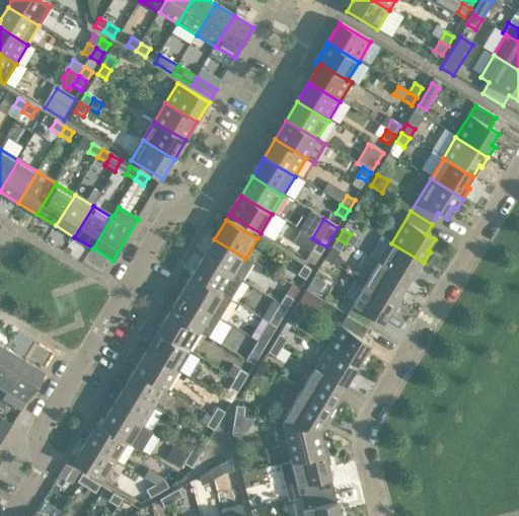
[(301,231),(295,241),(309,249),(315,240),(312,238),(301,231)]
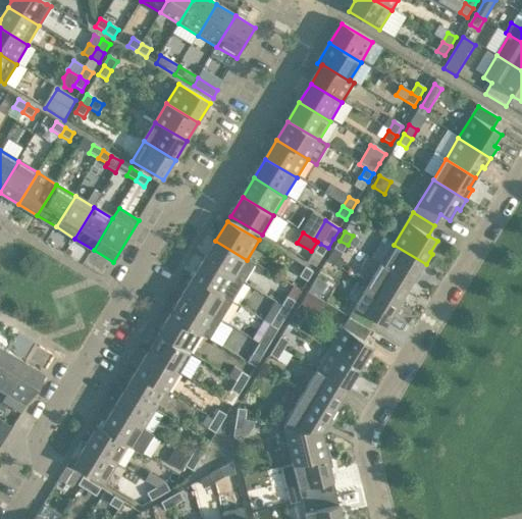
[(353,236),(348,245),(355,250),(361,241),(353,236)]
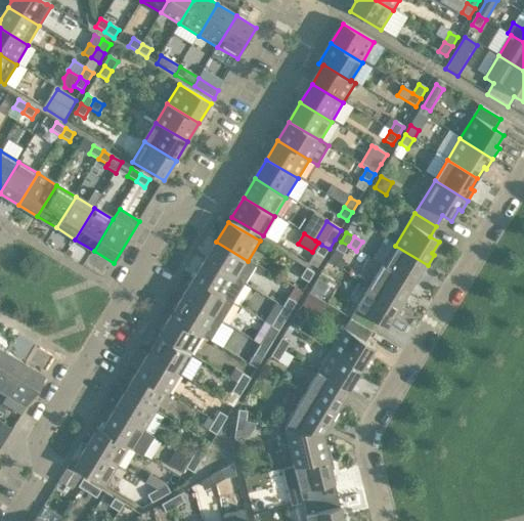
[(256,266),(248,261),(216,242),(205,261),(245,285),(256,266)]
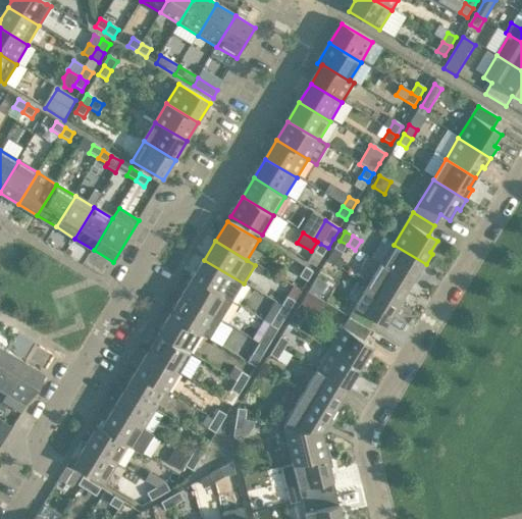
[(334,250),(343,254),(348,245),(340,241),(334,250)]
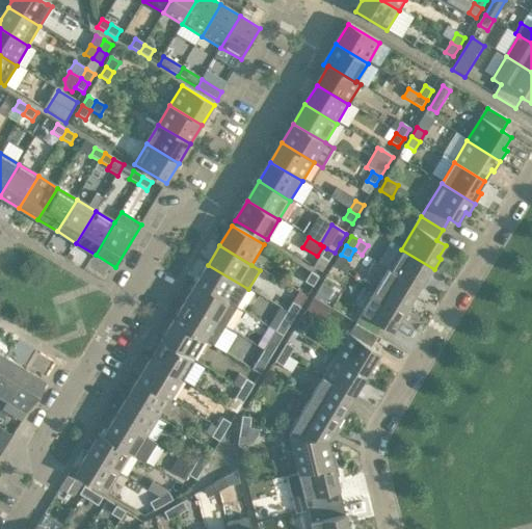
[(320,257),(328,262),(335,253),(326,248),(320,257)]
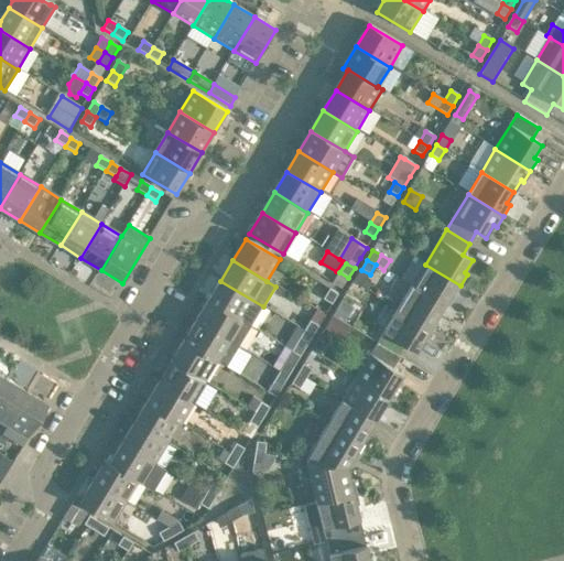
[(452,295),(454,297),(461,286),(425,265),(412,287),(444,306),(452,295)]
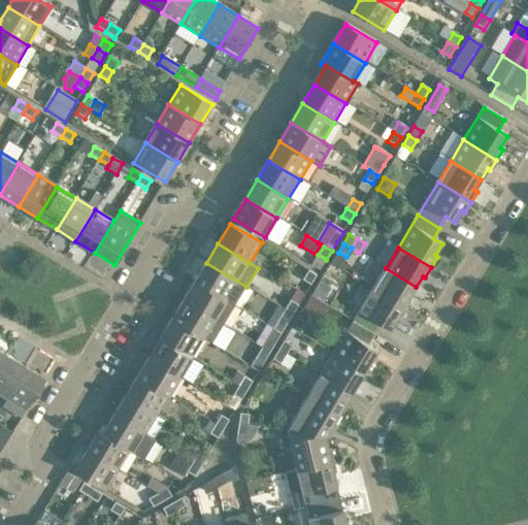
[(246,287),(206,263),(195,282),(235,306),(246,287)]
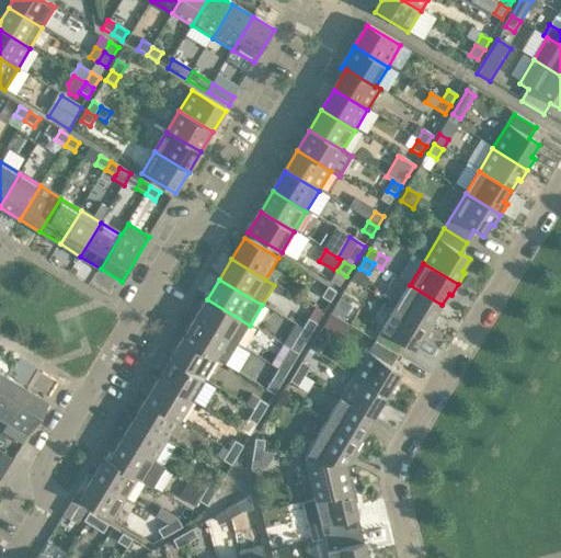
[(438,318),(435,317),(442,305),(410,285),(397,308),(432,329),(438,318)]
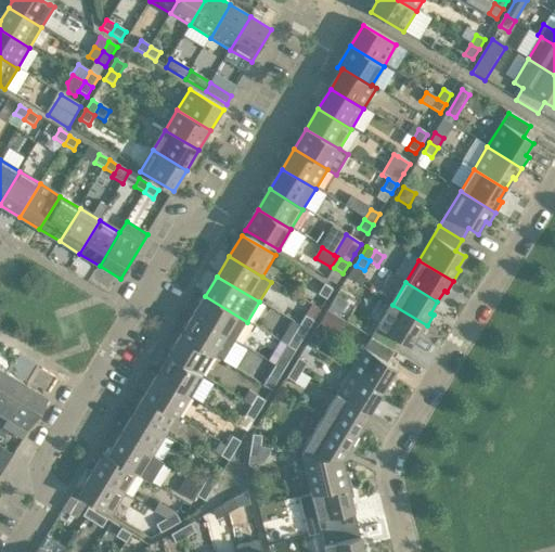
[(333,291),(324,285),(319,295),(326,300),(333,291)]
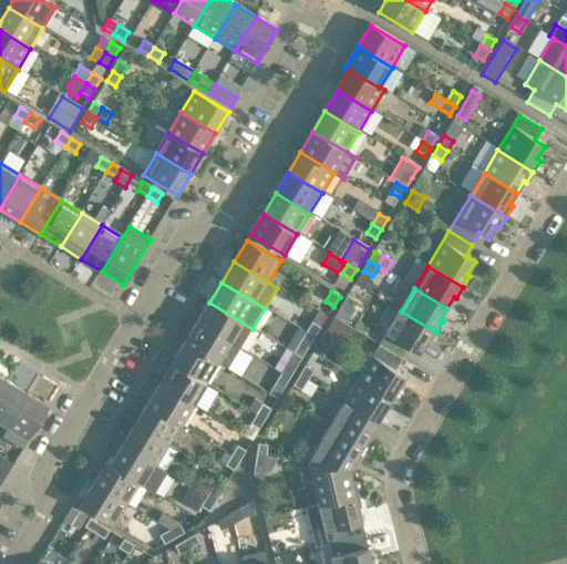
[(253,329),(209,303),(197,324),(240,349),(253,329)]
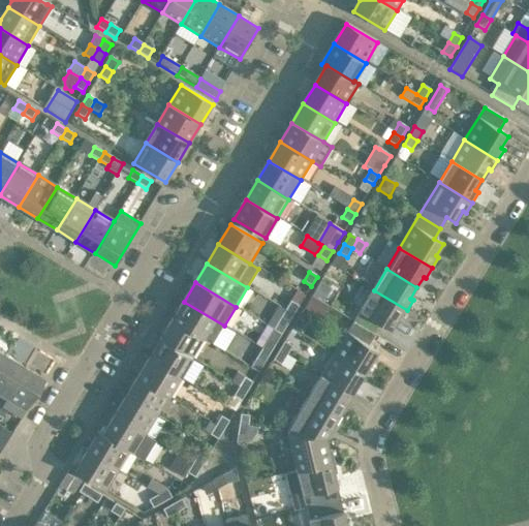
[(331,288),(320,282),(313,295),(324,301),(331,288)]
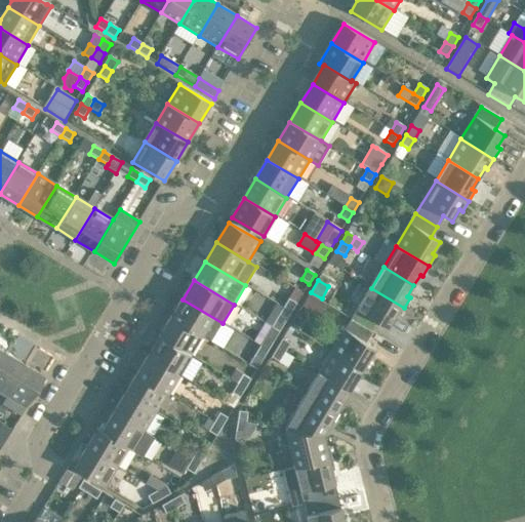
[(395,317),(397,318),(404,308),(371,288),(352,320),(372,333),(378,322),(388,328),(395,317)]
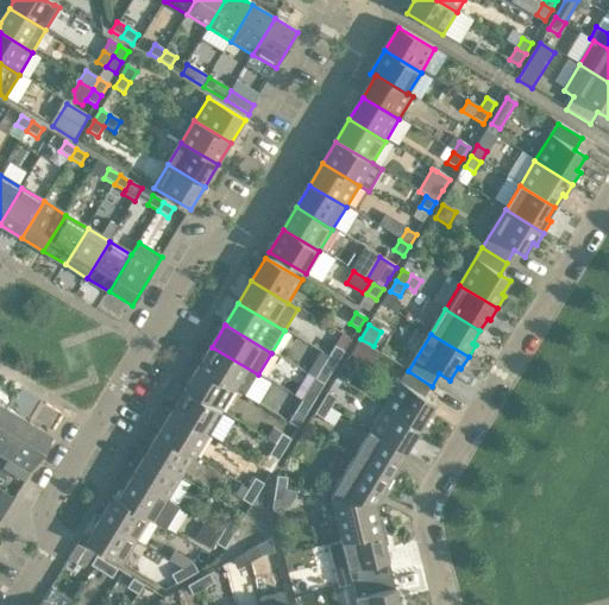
[(360,342),(351,355),(357,360),(366,346),(360,342)]
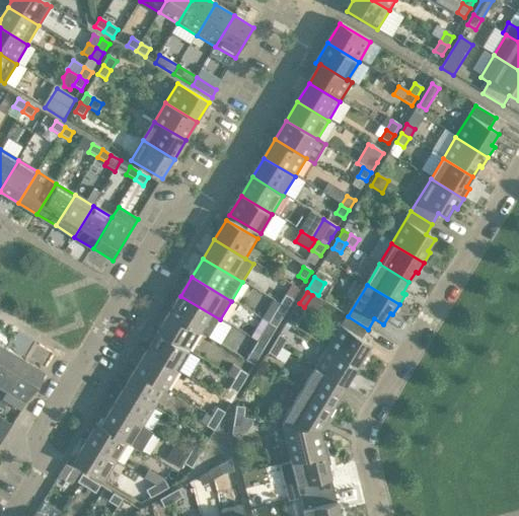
[(220,319),(180,296),(169,314),(200,334),(209,339),(220,319)]
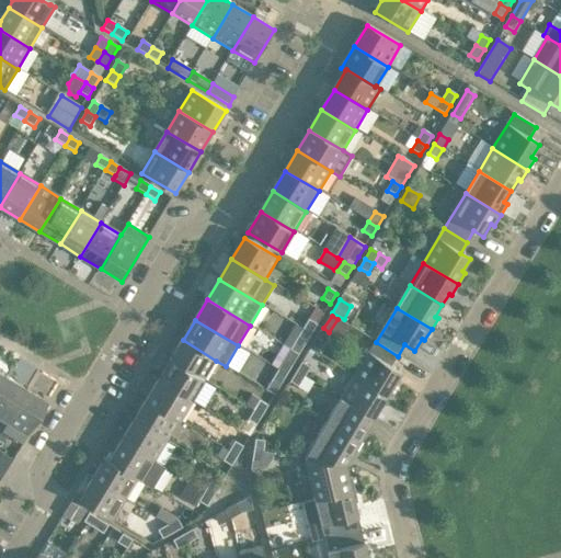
[(317,326),(309,320),(302,330),(311,336),(317,326)]
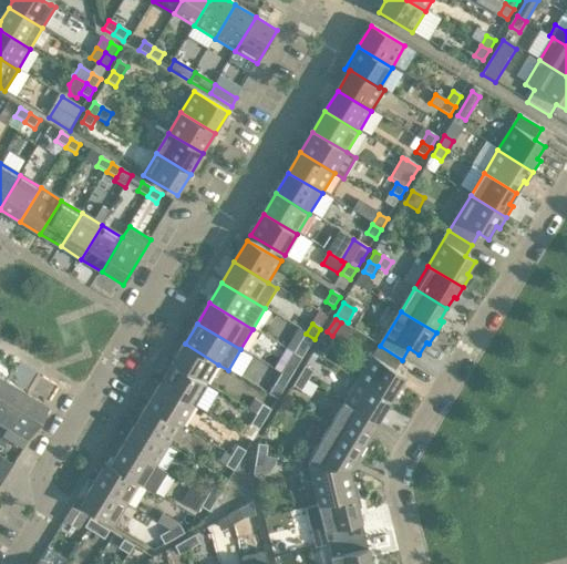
[(299,329),(292,339),(300,344),(306,334),(299,329)]
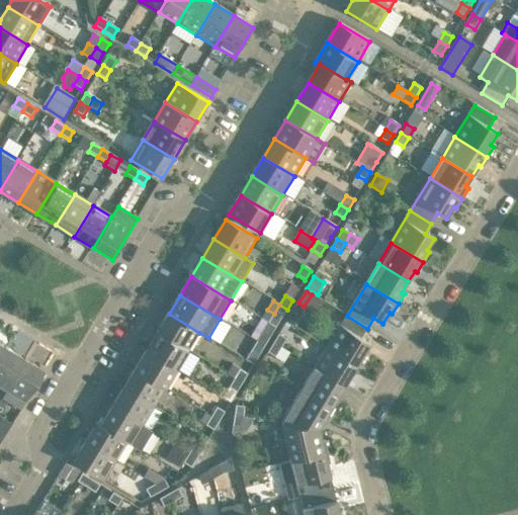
[(274,314),(282,318),(287,310),(279,305),(274,314)]
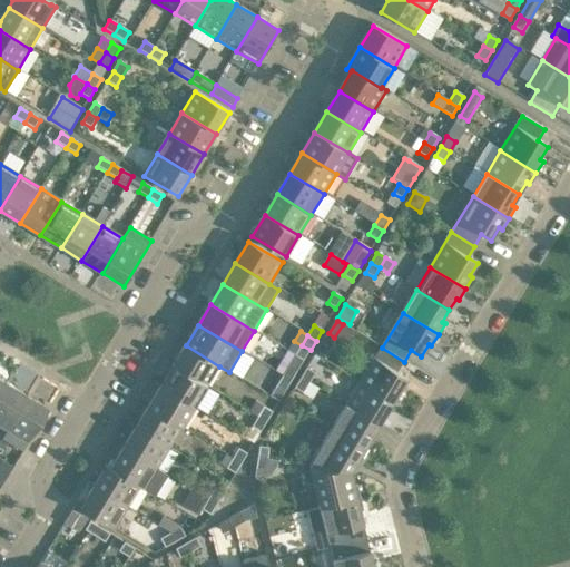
[(219,367),(186,345),(173,367),(207,387),(219,367)]
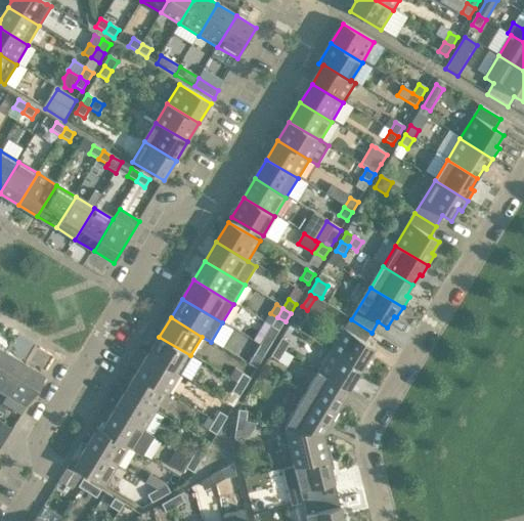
[(375,349),(365,343),(372,333),(351,319),(331,352),(363,372),(369,361),(367,360),(375,349)]
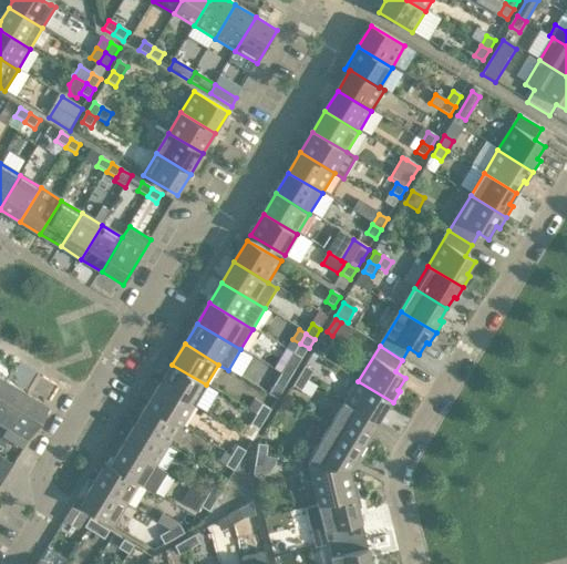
[(280,360),(274,370),(281,375),(287,365),(280,360)]
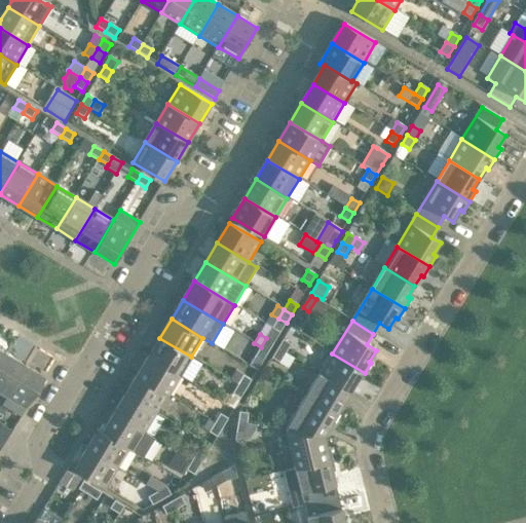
[(191,357),(159,338),(148,357),(180,376),(191,357)]
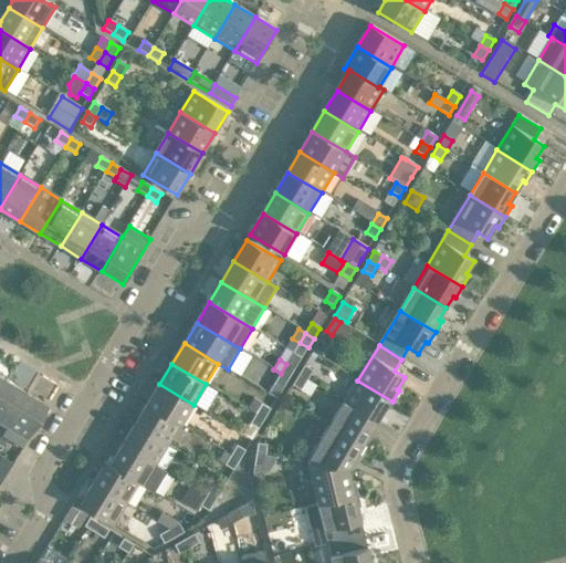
[(295,369),(286,364),(281,374),(290,378),(295,369)]
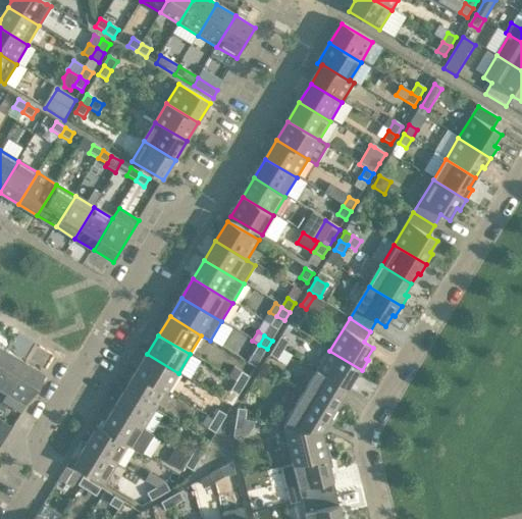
[(289,343),(281,338),(275,347),(283,352),(289,343)]
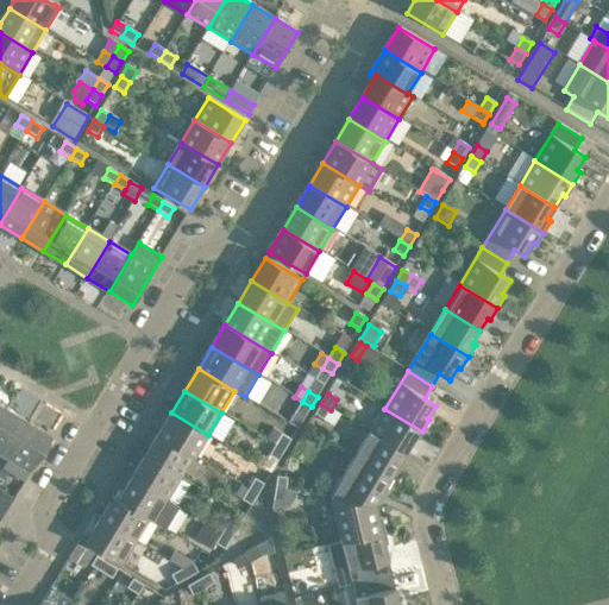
[(295,413),(305,417),(312,407),(302,402),(295,413)]
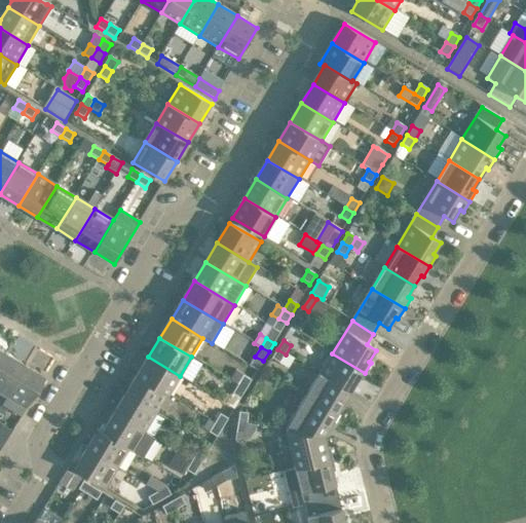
[(292,358),(286,355),(277,349),(272,359),(286,367),(292,358)]
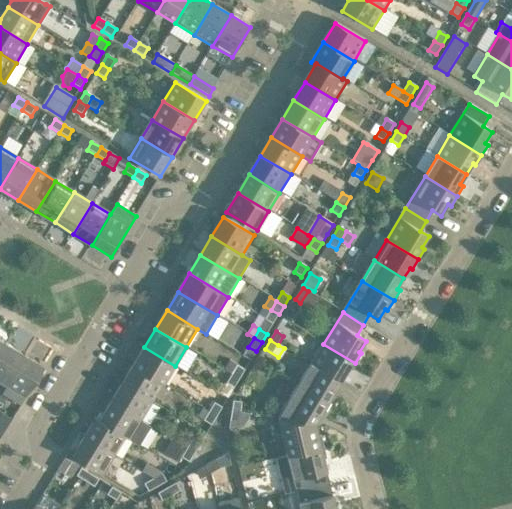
[(347,372),(349,373),(355,363),(323,344),(311,365),(340,382),(347,372)]
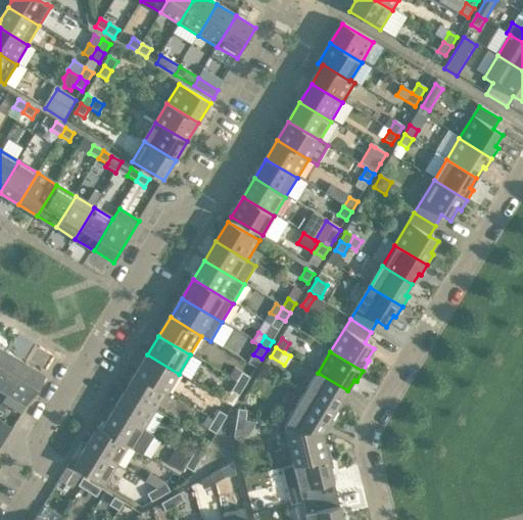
[(6,352),(0,363),(0,391),(6,395),(26,364),(6,352)]
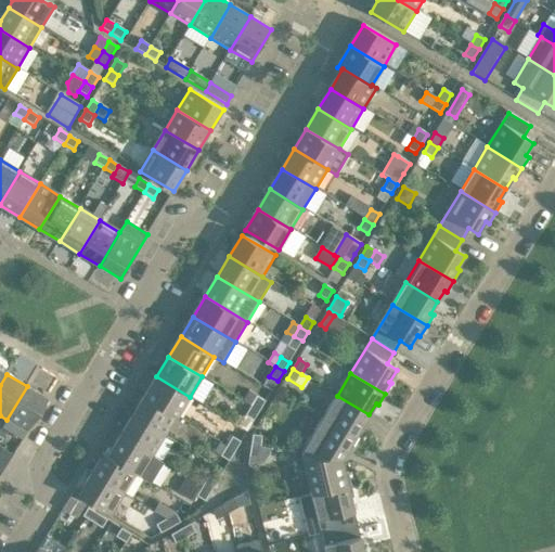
[(190,397),(156,376),(144,397),(177,418),(190,397)]
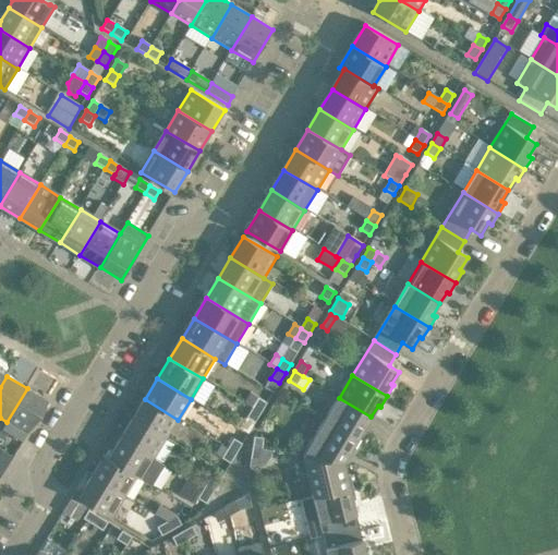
[(28,434),(48,401),(27,388),(7,422),(28,434)]
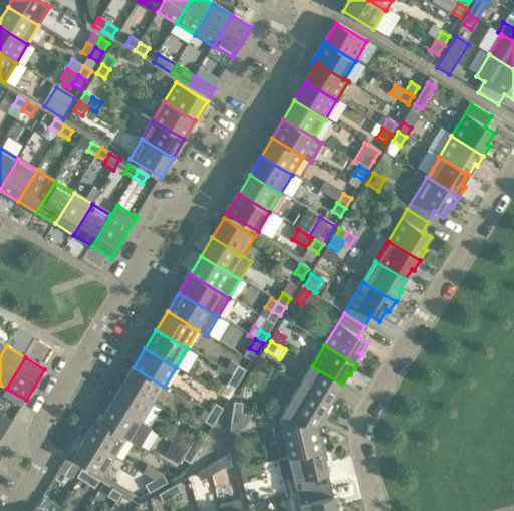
[(230,362),(225,371),(233,376),(238,367),(230,362)]
